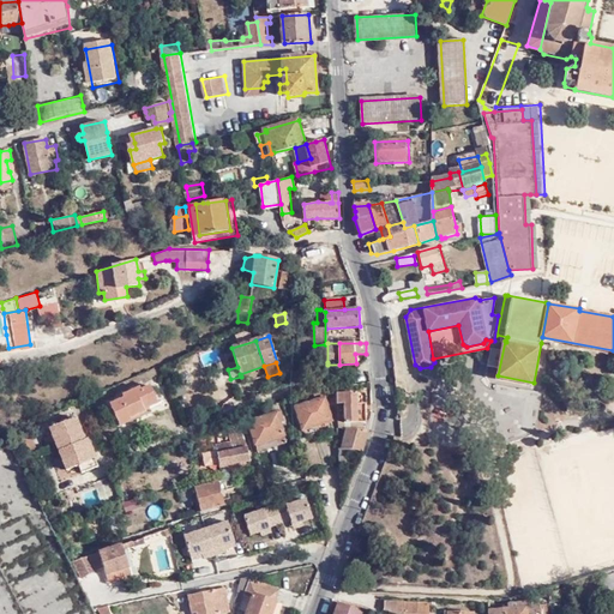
[(182,381),(173,385),(176,395),(186,391),(182,381)]
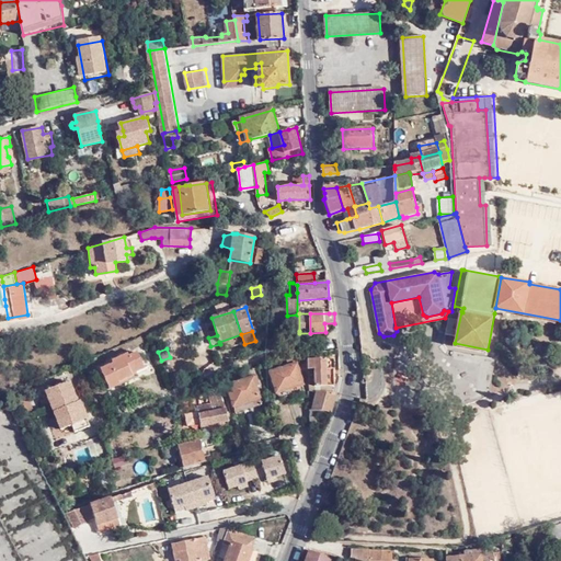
[(132,371),(133,374),(145,368),(137,352),(129,355),(128,353),(112,361),(113,363),(101,368),(111,390),(122,385),(119,381),(118,377),(132,371)]
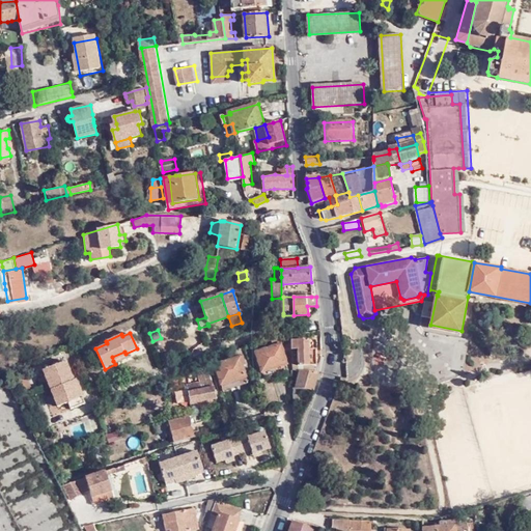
[(261,370),(286,363),(279,339),(272,341),(273,345),(255,351),(261,370)]
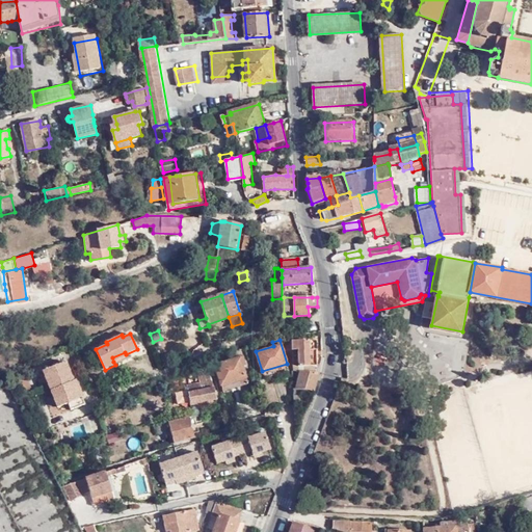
[(292,350),(293,350),(298,350),(298,367),(318,367),(318,350),(309,350),(309,341),(292,341),(292,350)]
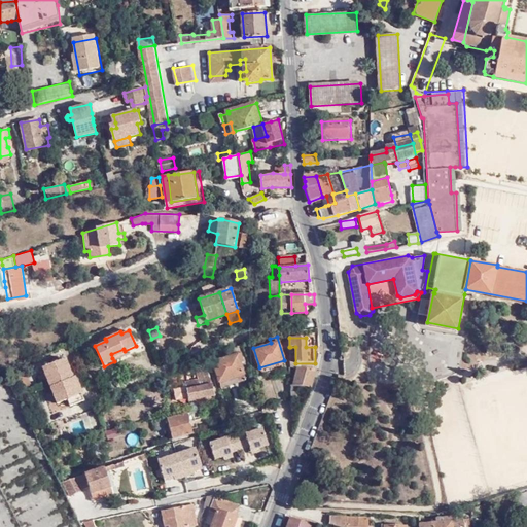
[(86,355),(95,352),(92,345),(83,349),(86,355)]
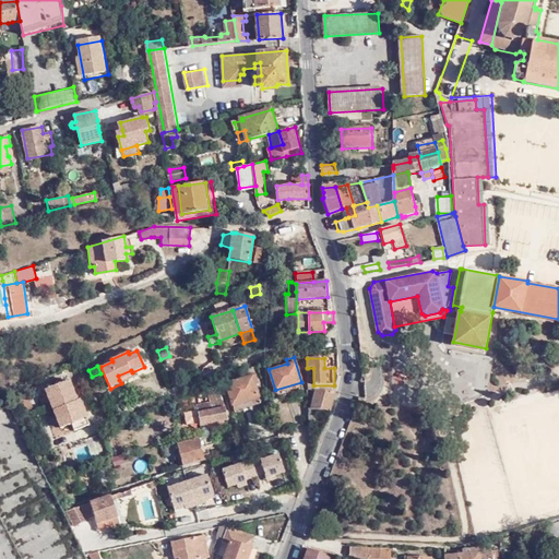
[(132,375),(132,372),(131,370),(118,376),(119,380),(132,375)]
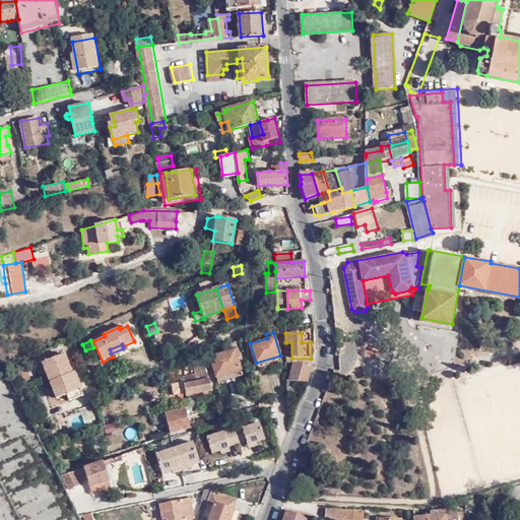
[(234,349),(209,355),(216,381),(241,375),(234,349)]
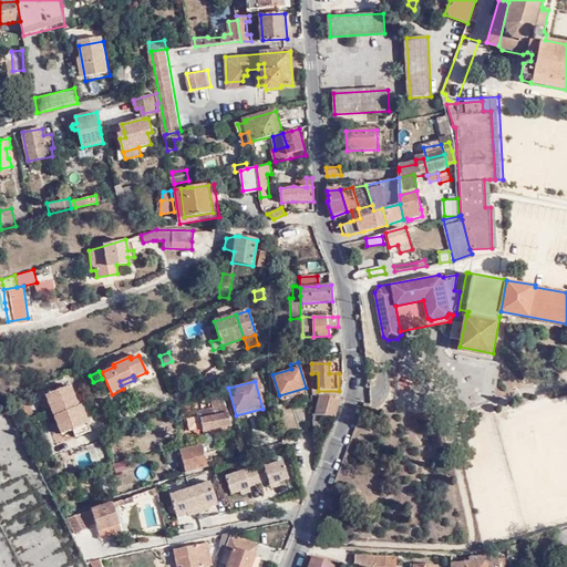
[(52,391),(71,430),(73,430),(75,436),(92,429),(90,424),(91,423),(84,409),(83,410),(81,403),(80,404),(70,384),(52,391)]
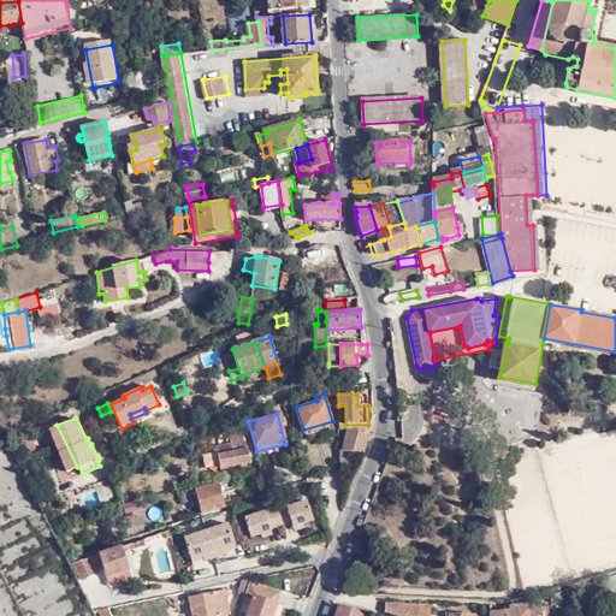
[(220,466),(250,461),(243,424),(229,427),(231,443),(217,445),(217,450),(202,454),(205,466),(219,463),(220,466)]
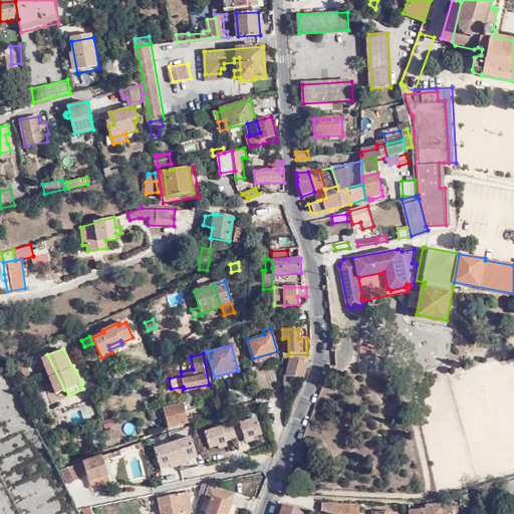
[(55,394),(64,390),(47,354),(40,357),(55,394)]
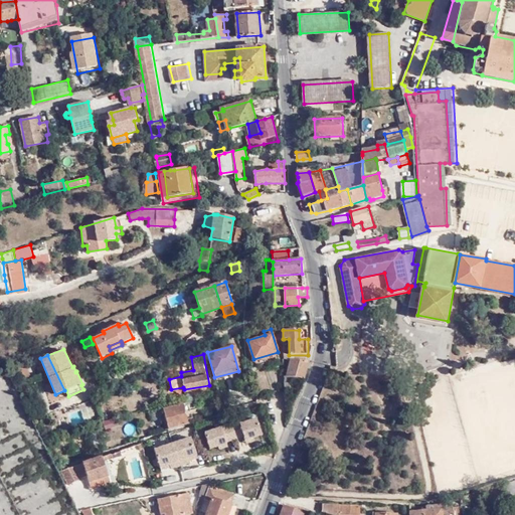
[(298,361),(290,360),(287,376),(304,378),(309,361),(298,361)]
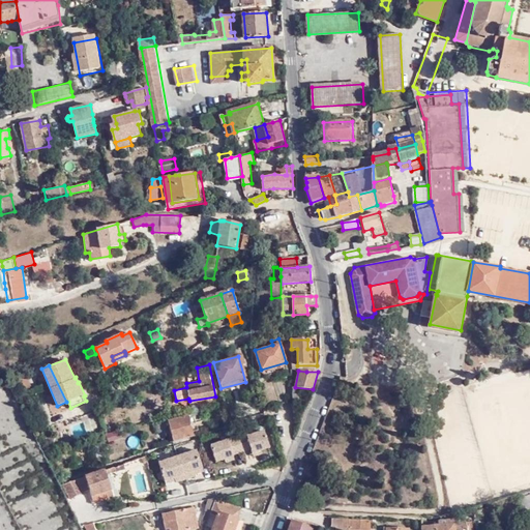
[(26,376),(21,379),(25,393),(32,389),(26,376)]
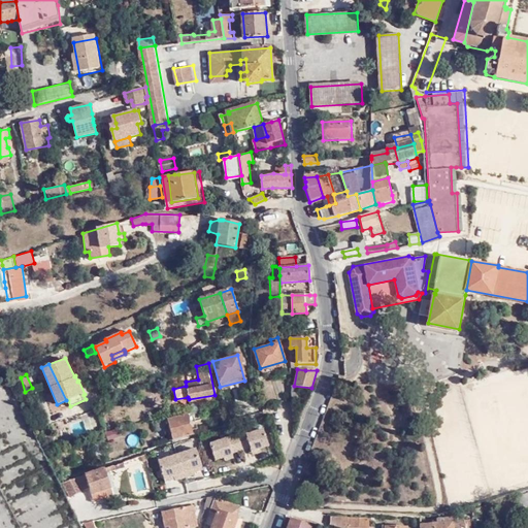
[(173,439),(193,433),(187,413),(167,419),(173,439)]
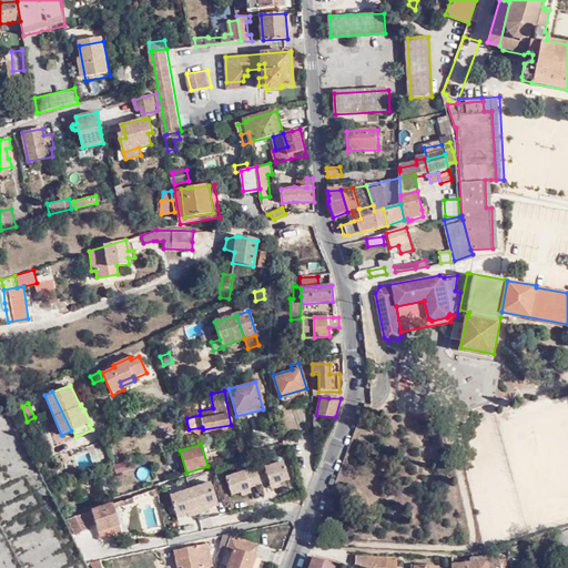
[(284,462),(254,469),(259,489),(288,482),(284,462)]
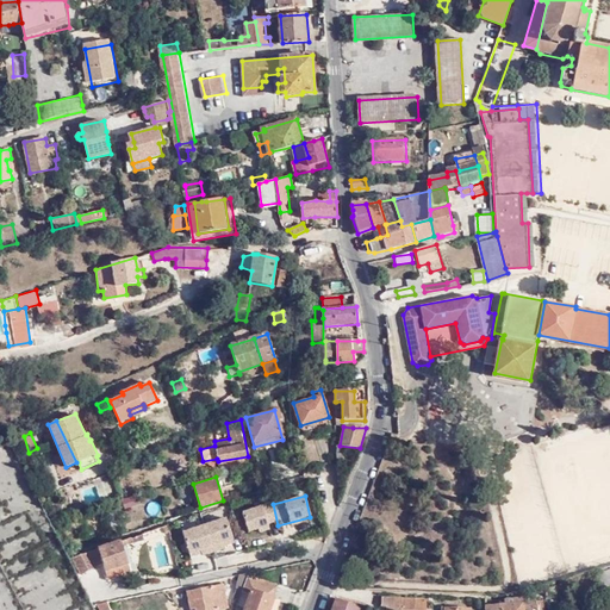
[(248,505),(232,508),(237,527),(251,524),(248,505)]
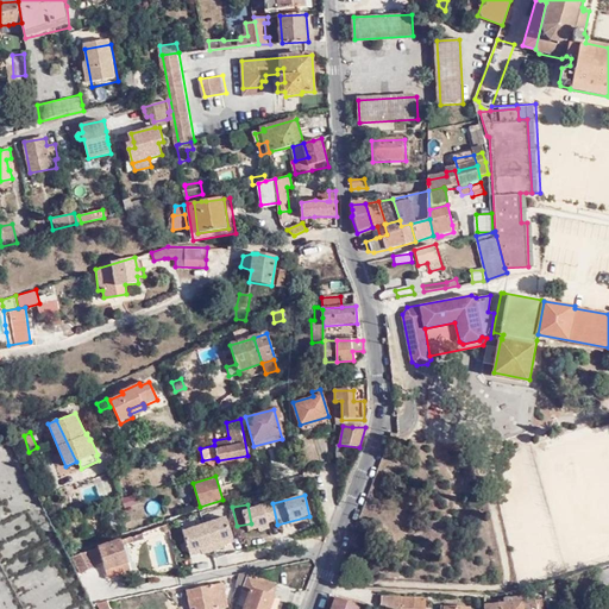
[(224,529),(226,528),(237,526),(232,507),(220,509),(224,529)]
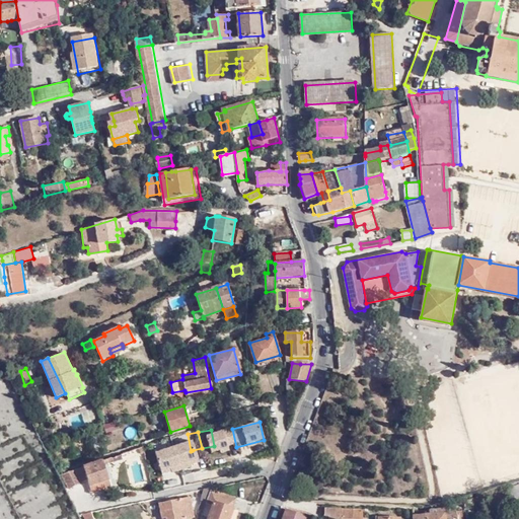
[(180,453),(189,451),(191,451),(188,434),(176,437),(180,453)]
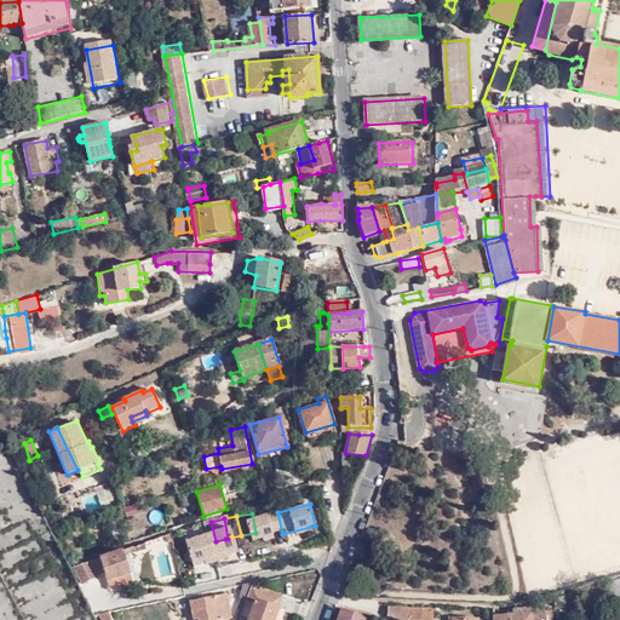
[(205,523),(194,526),(197,540),(208,538),(205,523)]
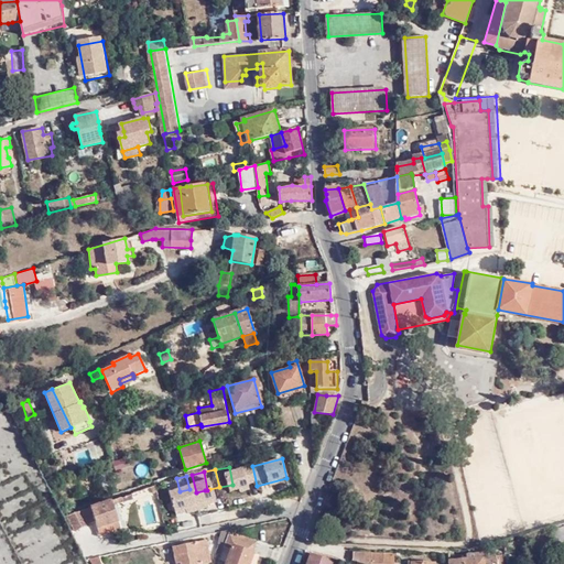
[(121,496),(69,514),(76,529),(95,520),(99,535),(121,529),(112,505),(123,501),(122,497),(121,496)]
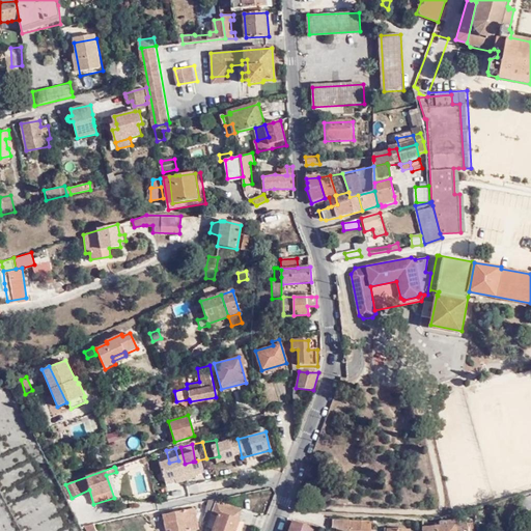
[(70,499),(72,498),(65,484),(62,485),(70,499)]
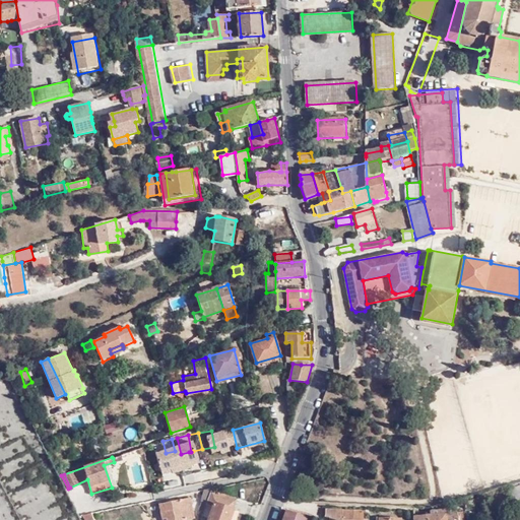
[(213,488),(208,489),(203,502),(208,503),(213,491),(213,488)]
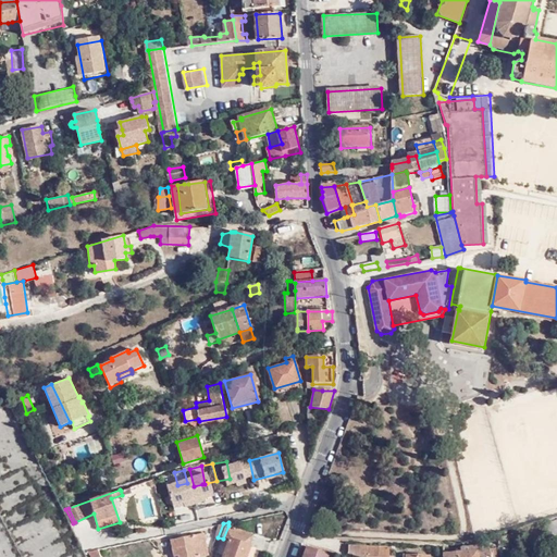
[(224,556),(246,556),(251,546),(256,534),(229,525),(223,539),(222,542),(230,545),(224,556)]
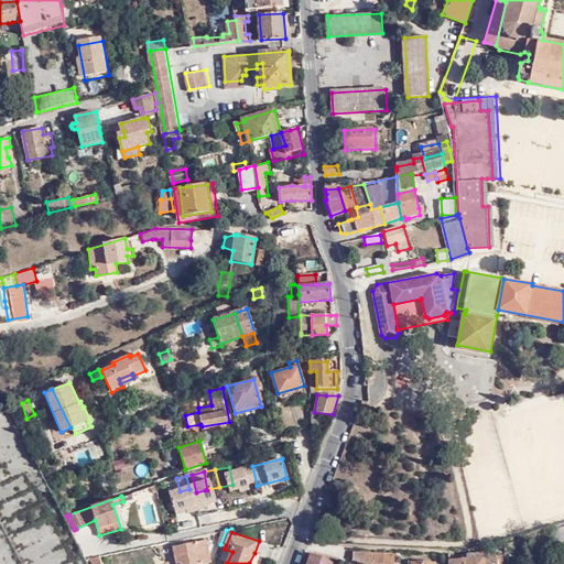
[(181,563),(207,563),(212,563),(207,540),(173,546),(176,563),(179,563),(182,563),(181,563)]
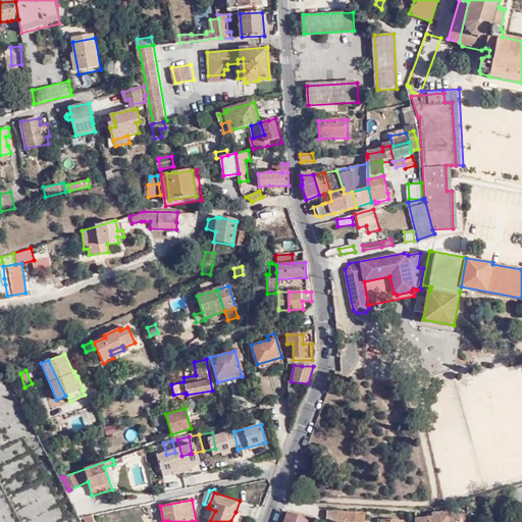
[(466,508),(477,505),(476,500),(465,504),(466,508)]
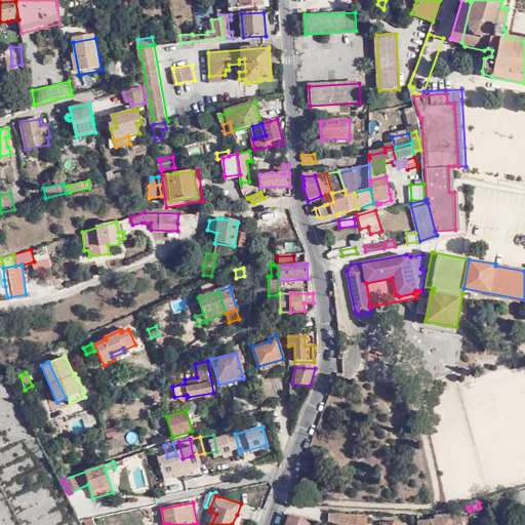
[(416,524),(468,524),(467,515),(461,516),(450,517),(449,513),(433,515),(434,519),(416,522),(416,524)]
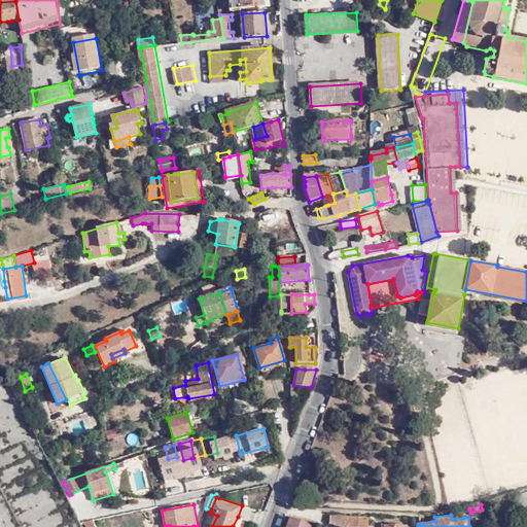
[(330,516),(330,525),(348,526),(348,524),(366,525),(366,517),(330,516)]
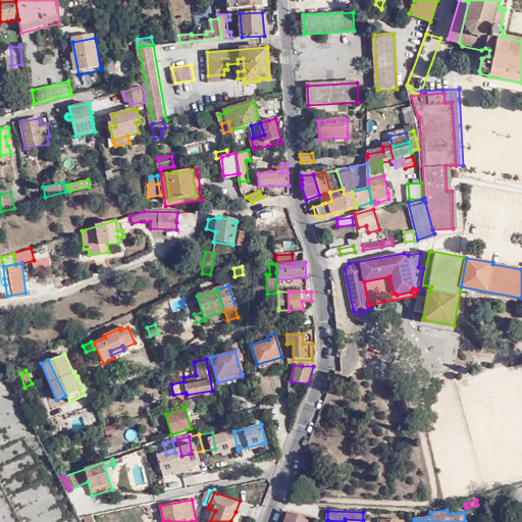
[(236,512),(230,521),(238,521),(242,514),(236,512)]
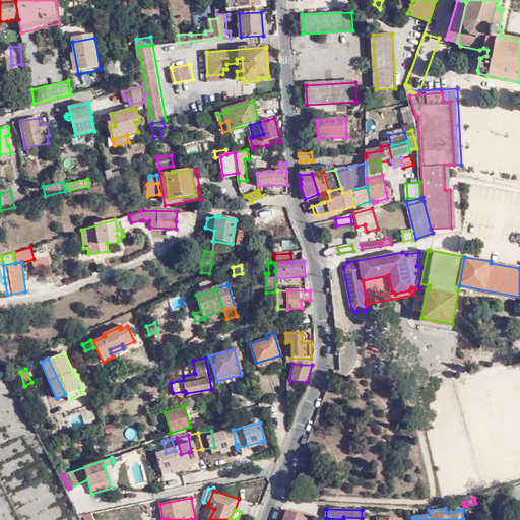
[(287,511),(283,519),(307,519),(308,518),(287,511)]
